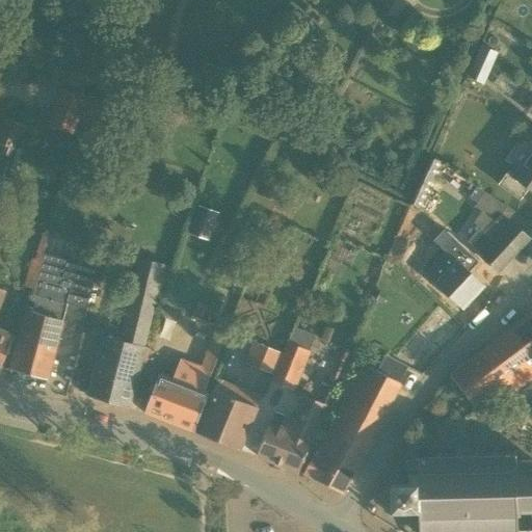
[(494,62),(498,52),(481,45),(477,55),(494,62)]
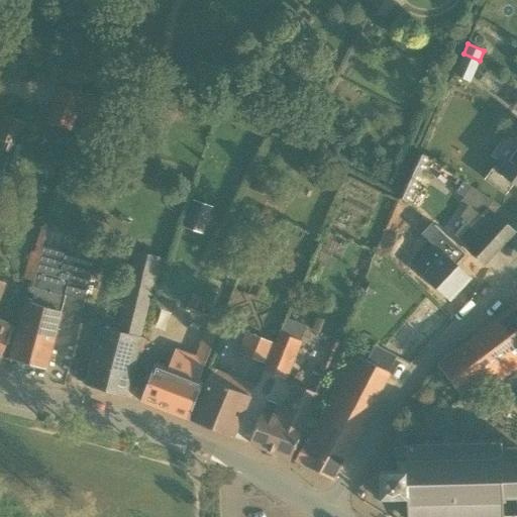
[(471,81),(480,61),(463,54),(454,74),(471,81)]
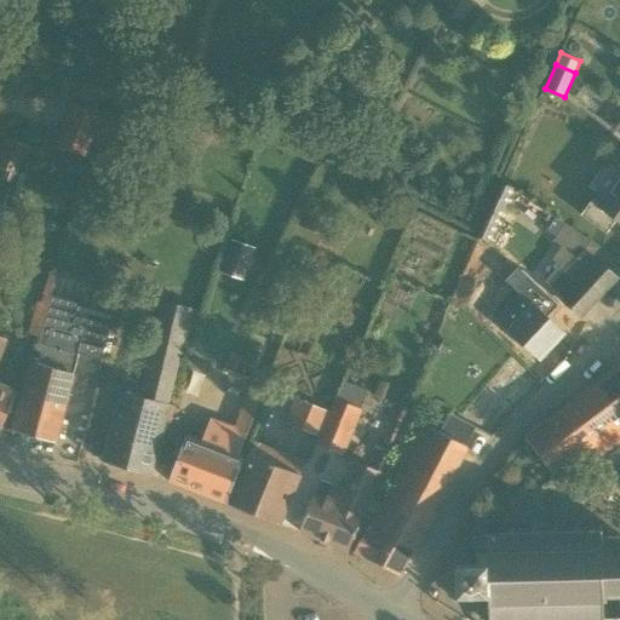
[(85,155),(101,113),(72,103),(56,145),(85,155)]
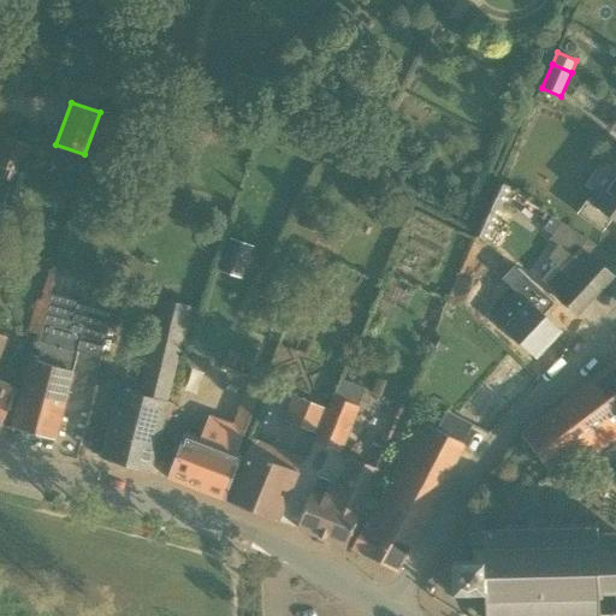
[(615,219),(615,176),(596,205),(588,199),(579,213),(602,231),(611,217),(615,219)]
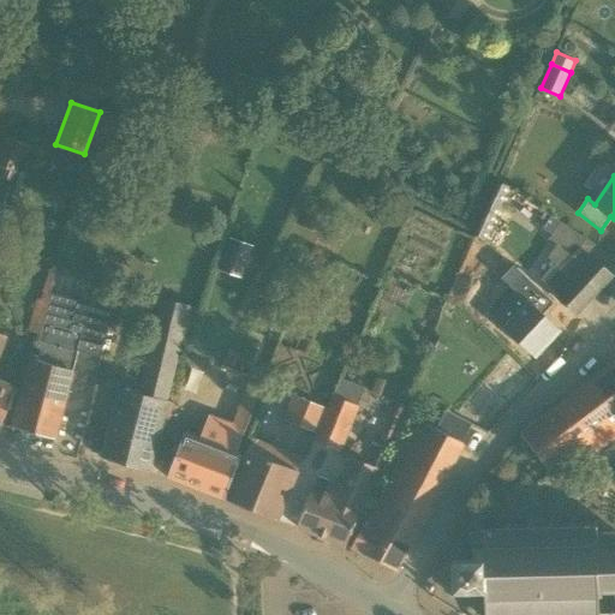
[(542,228),(551,234),(560,221),(549,214),(542,228)]
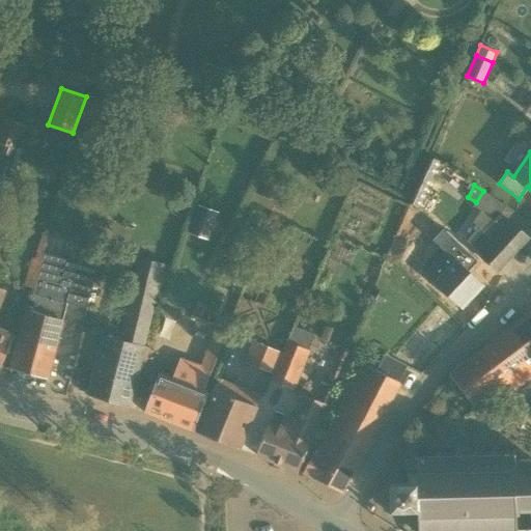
[(507,204),(483,191),(476,202),(474,206),(495,219),(483,231),(479,227),(467,241),(482,255),(481,256),(497,271),(528,238),(512,223),(501,213),(507,204)]
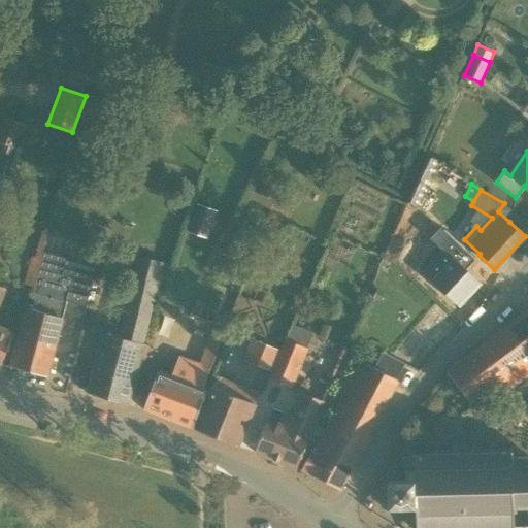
[(219,212),(197,205),(188,233),(208,240),(219,212)]
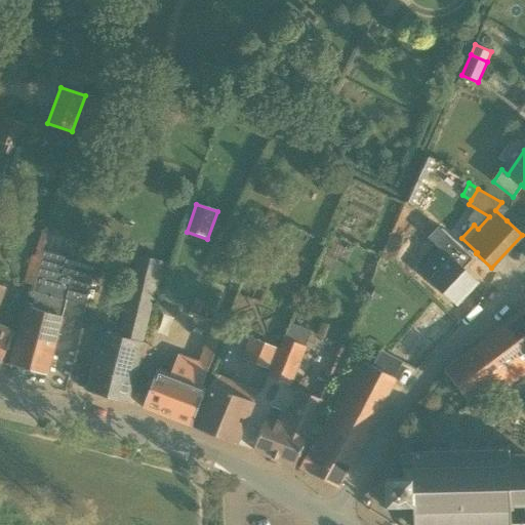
[(398,241),(411,251),(430,230),(416,218),(398,241)]
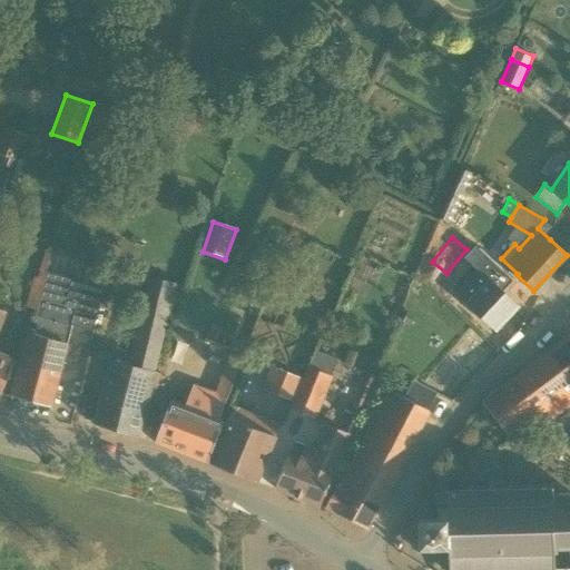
[(475,267),(454,291),(467,302),(465,303),(480,315),(477,320),(489,331),(492,327),(495,330),(509,314),(507,312),(516,302),(502,288),(512,278),(474,244),(468,252),(463,256),(463,257),(475,267)]
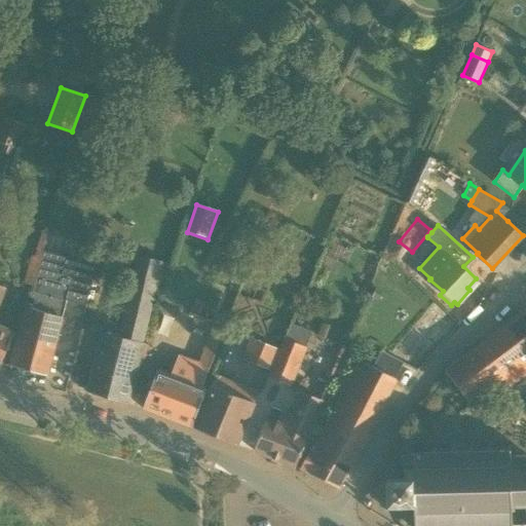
[(43,251),(41,258),(35,285),(28,307),(27,307),(15,346),(10,366),(47,376),(66,300),(86,305),(96,266),(72,260),(73,258),(43,251)]
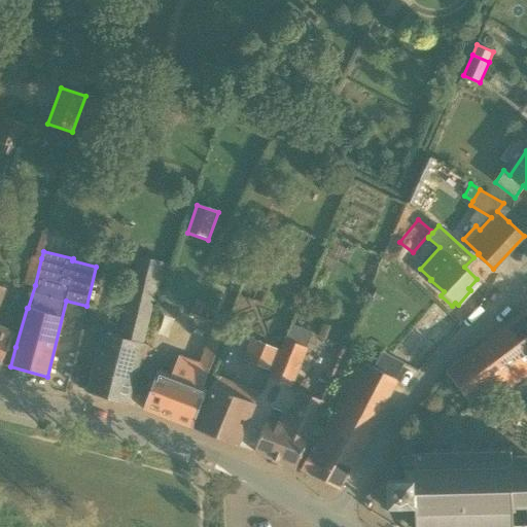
[(30,256),(24,283),(35,285),(41,258),(35,256),(32,255),(30,255),(30,256)]
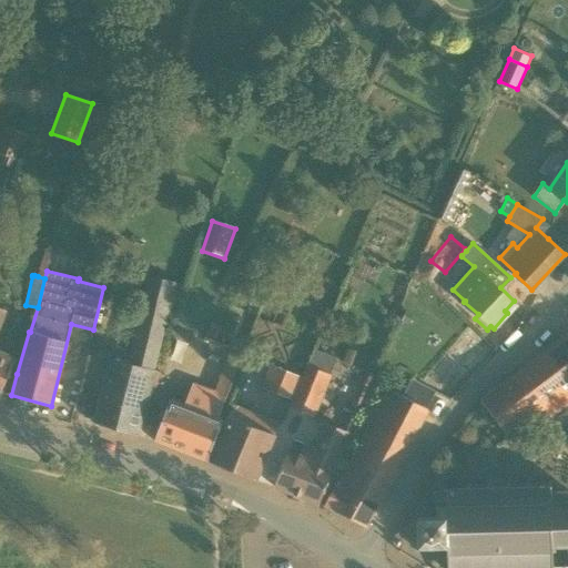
[(128,362),(112,358),(94,423),(138,435),(156,365),(176,283),(148,276),(128,362)]
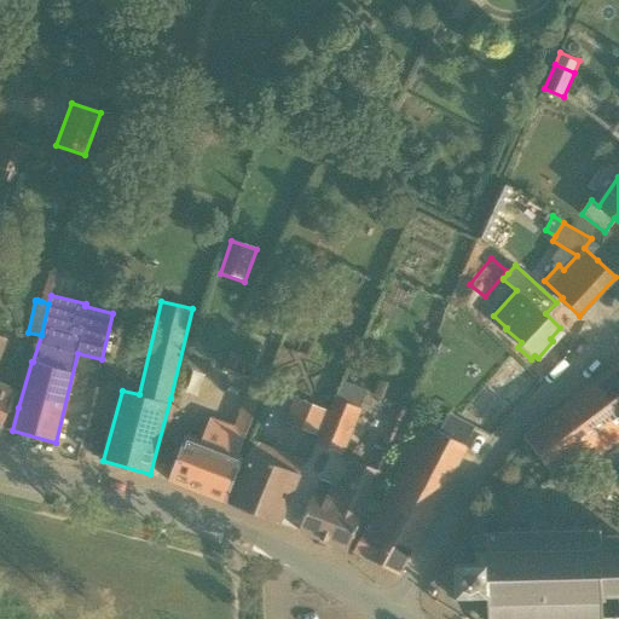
[(618,363),(524,437),(554,476),(588,451),(618,428),(618,429),(618,363)]
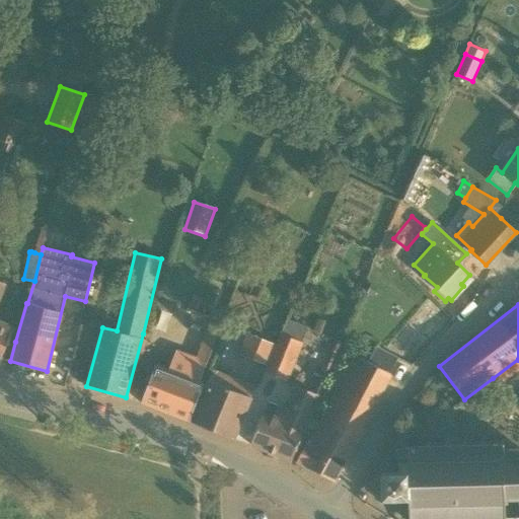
[(212,316),(197,357),(204,370),(224,320),(212,316)]
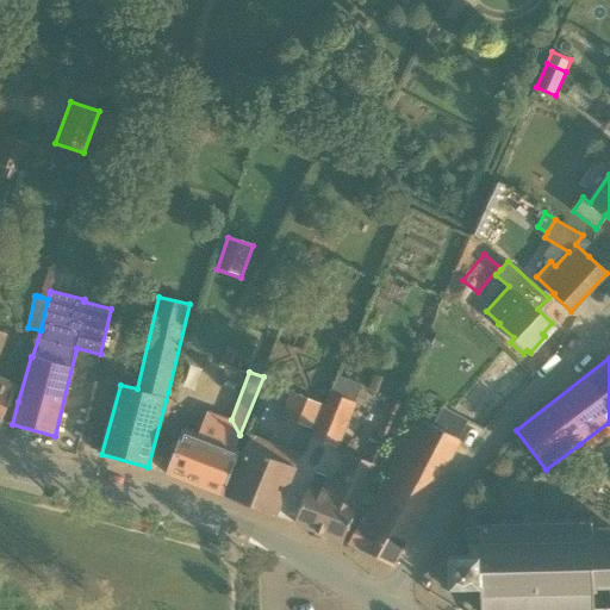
[(338,448),(356,403),(353,402),(360,384),(336,374),(323,405),(291,392),(281,416),(315,429),(311,437),(338,448)]
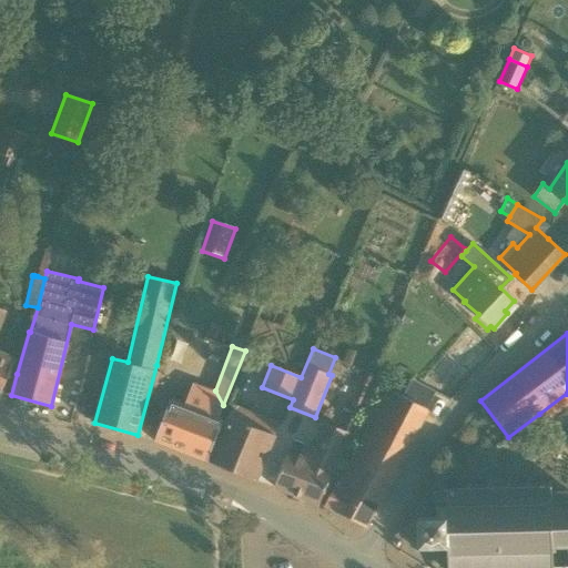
[(0,352),(0,392),(1,393),(14,357),(0,352)]
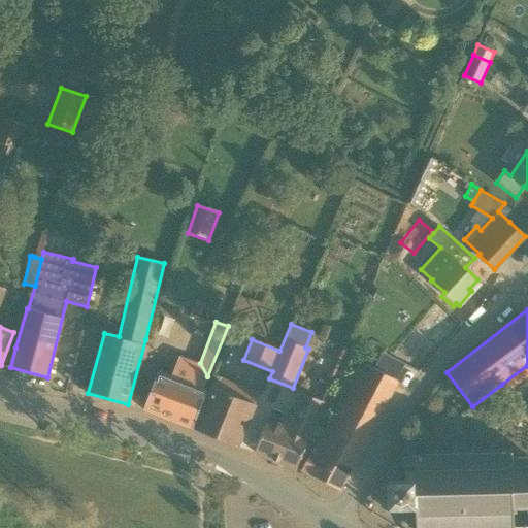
[(311,453),(310,452),(301,470),(311,475),(340,490),(398,381),(397,380),(404,365),(386,355),(378,369),(360,360),(311,453)]
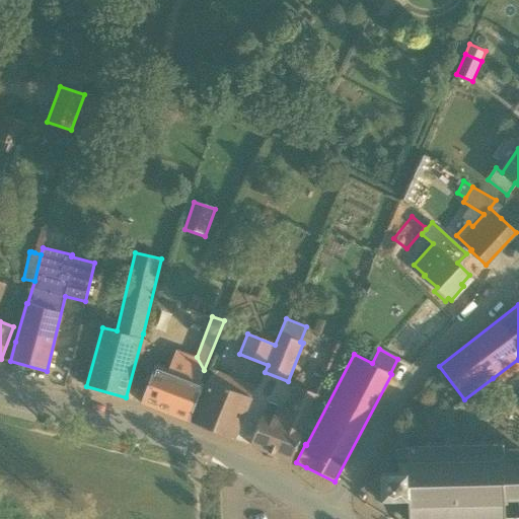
[(205,382),(201,381),(168,368),(156,364),(141,402),(171,415),(190,422),(205,382)]
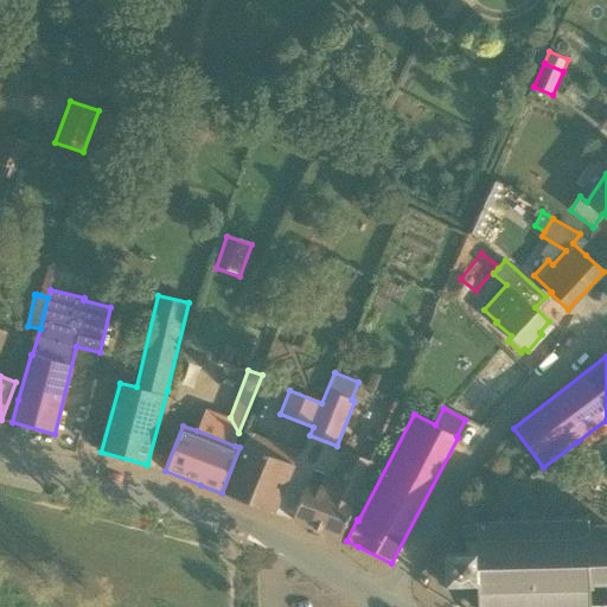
[(274,513),(293,465),(244,446),(225,494),(274,513)]
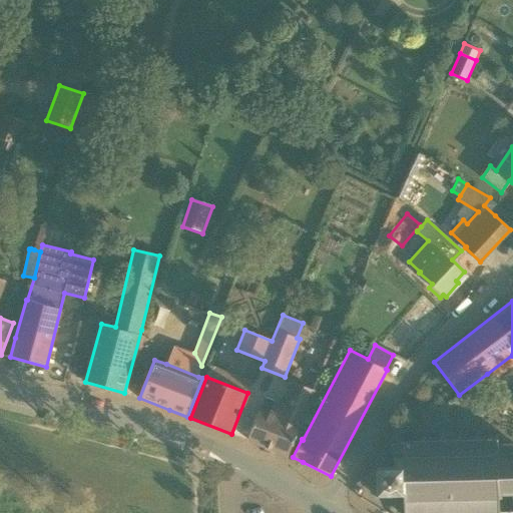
[(265,396),(254,421),(247,439),(288,455),(314,388),(292,380),(290,384),(283,403),(265,396)]
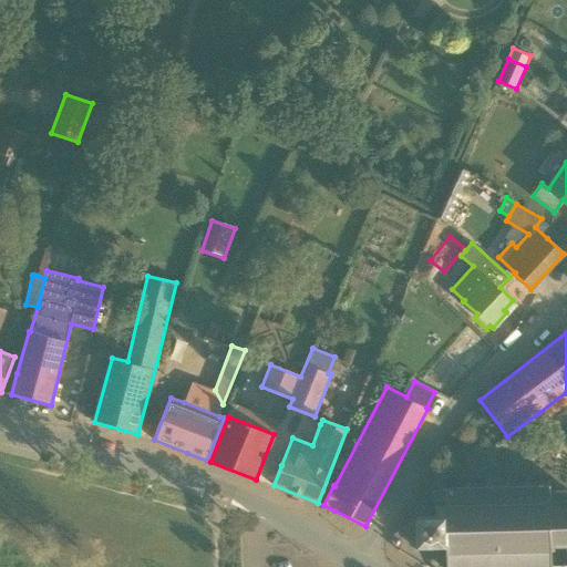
[(550,491),(550,481),(547,481),(547,486),(529,486),(529,481),(526,481),(526,486),(509,487),(509,482),(506,482),(490,483),(490,482),(486,482),(486,487),(468,487),(468,483),(465,483),(465,487),(447,488),(443,484),(441,486),(445,491),(432,491),(432,508),(436,508),(436,515),(416,516),(418,544),(446,544),(446,566),(566,566),(566,490),(566,492),(553,492),(553,491),(550,491)]
